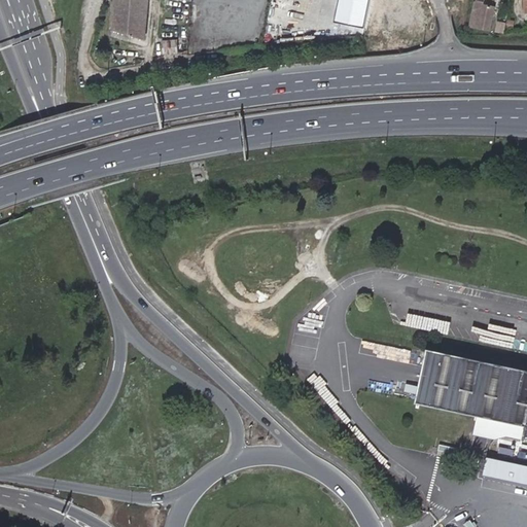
[(115,0),(114,33),(127,37),(145,43),(149,0),(157,0),(163,1),(194,4),(195,0),(115,0)]
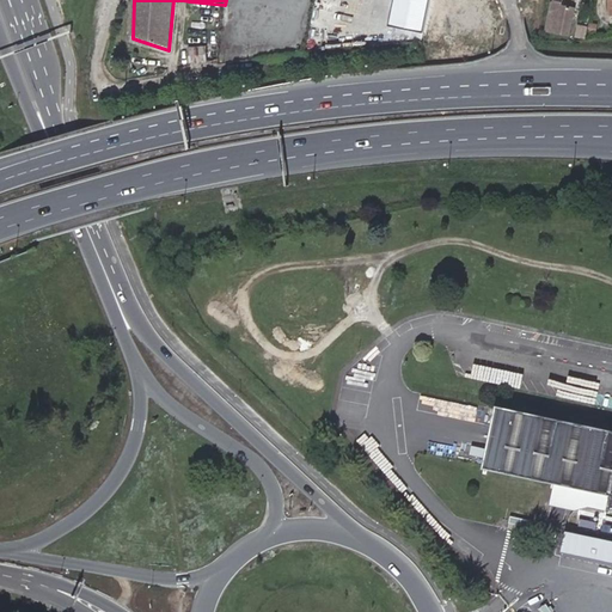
[(428,0),(392,0),(387,25),(421,32),(428,0)]
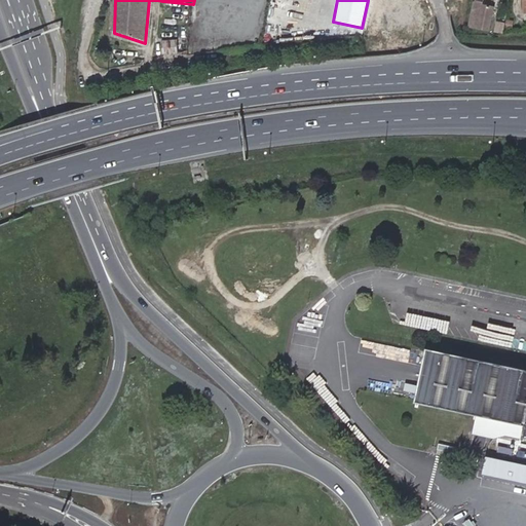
[(468,31),(487,34),(492,12),(481,10),(482,6),(474,5),(468,31)]
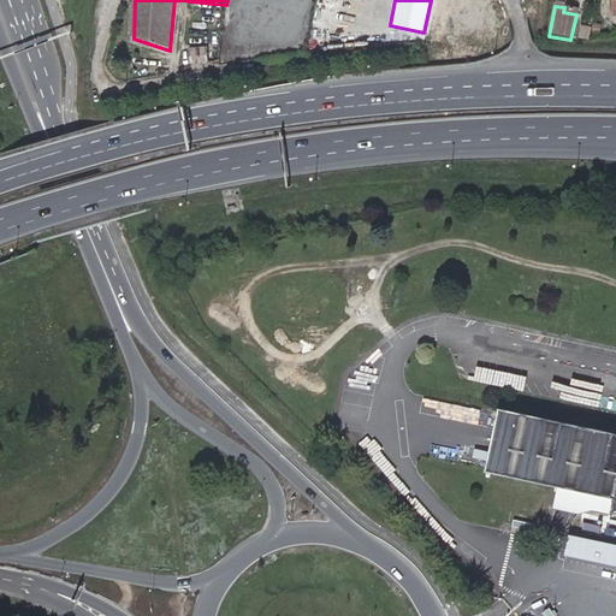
[(207,60),(209,46),(191,42),(189,57),(207,60)]
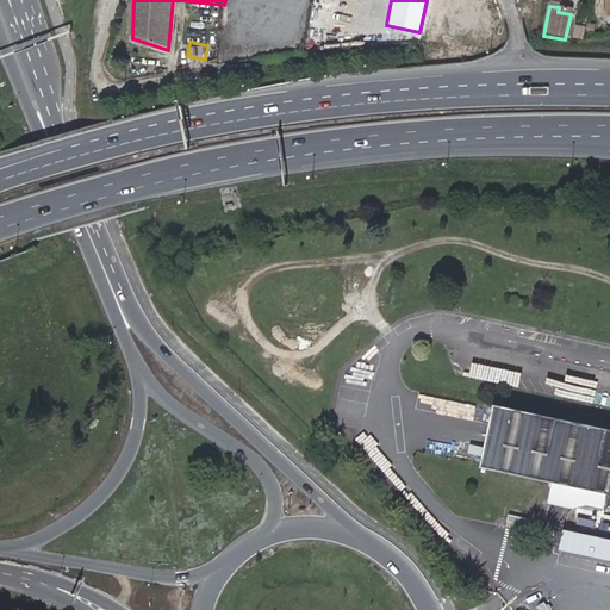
[(468,367),(478,371),(477,377),(492,380),(496,367),(470,360),(468,367)]
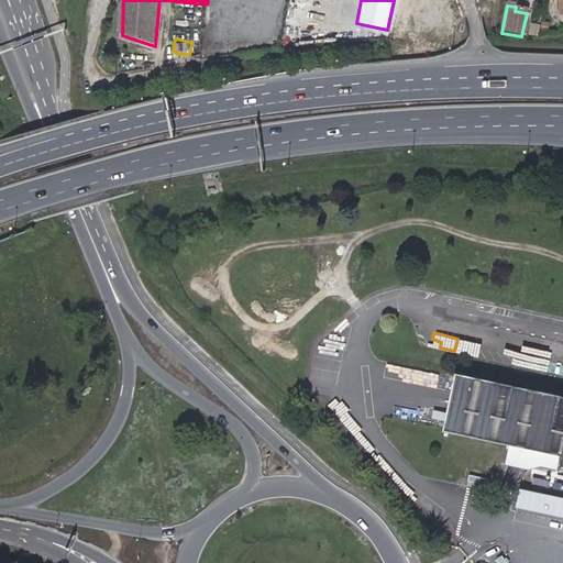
[(562,399),(454,378),(444,430),(562,453),(560,468),(562,470),(562,399)]
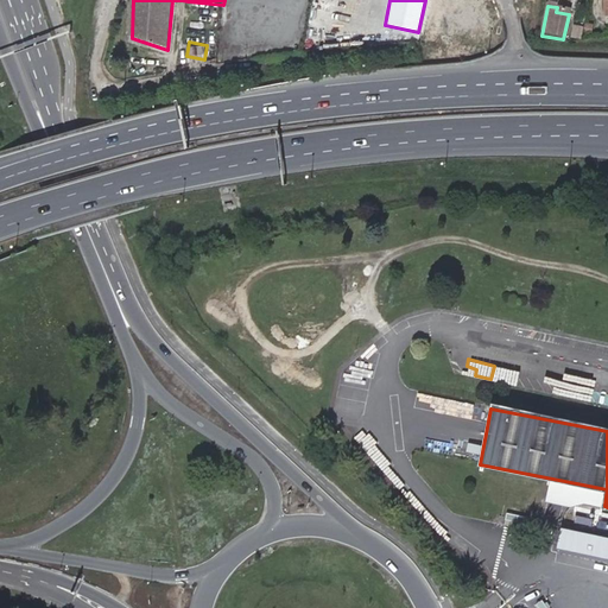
[(565,548),(607,556),(607,533),(569,526),(565,548)]
